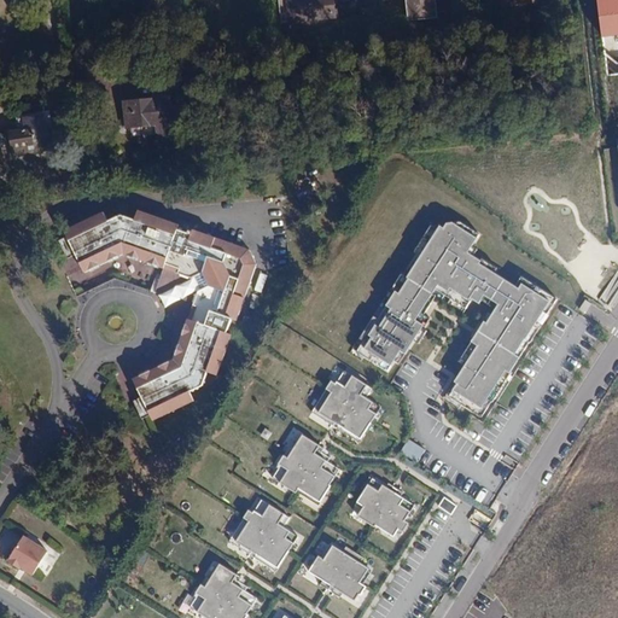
[(280,0),(283,23),(334,19),(332,0),(280,0)]
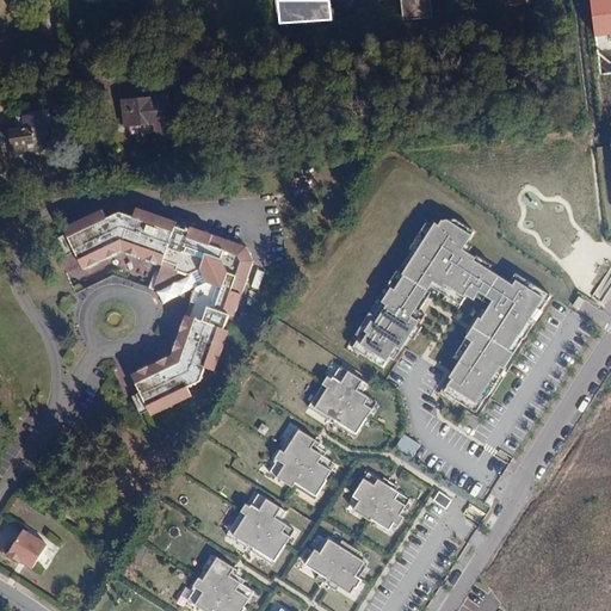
[(400,0),(402,18),(433,14),(431,0),(400,0)]
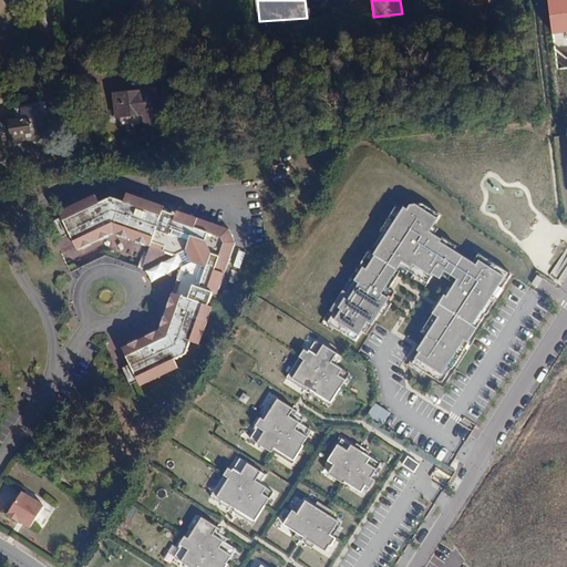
[(566,0),(546,0),(552,33),(566,31),(566,0)]
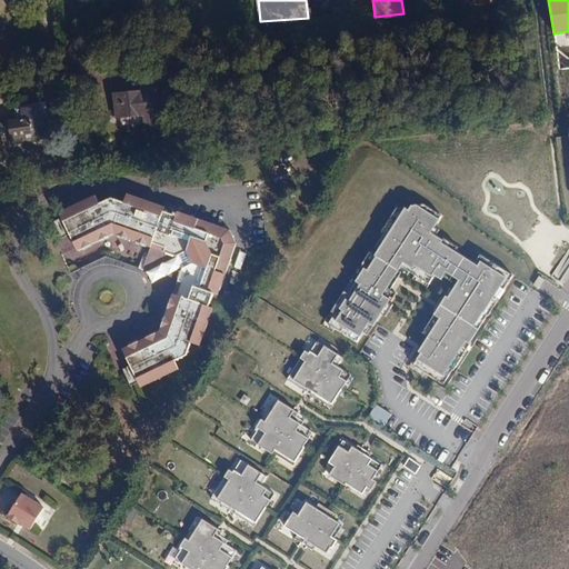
[(152,91),(111,96),(113,116),(142,112),(142,123),(156,122),(152,91)]
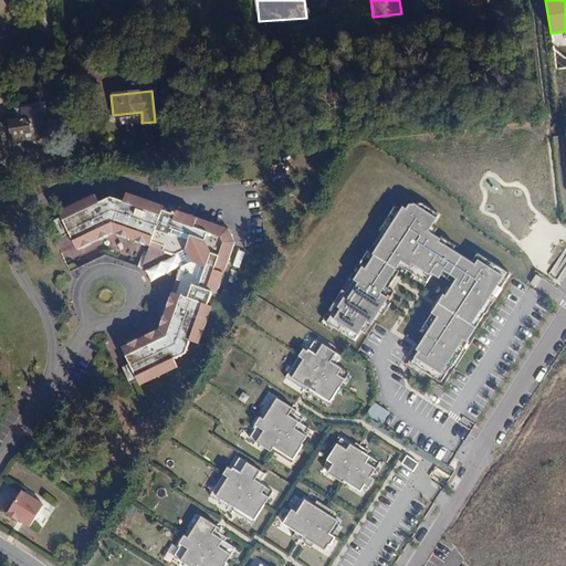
[(50,104),(18,107),(20,121),(32,119),(46,117),(51,117),(50,104)]
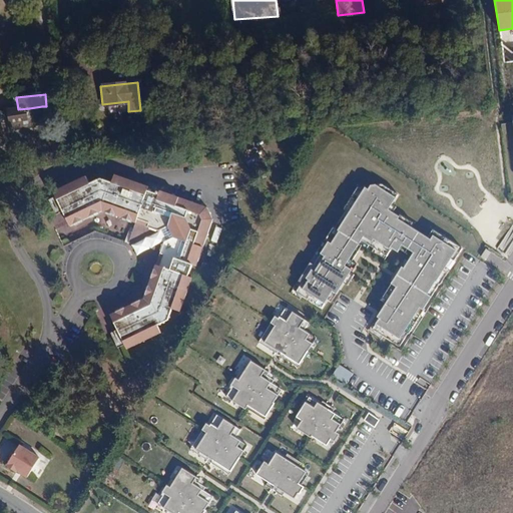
[(42,106),(29,108),(31,122),(31,125),(44,124),(42,106)]
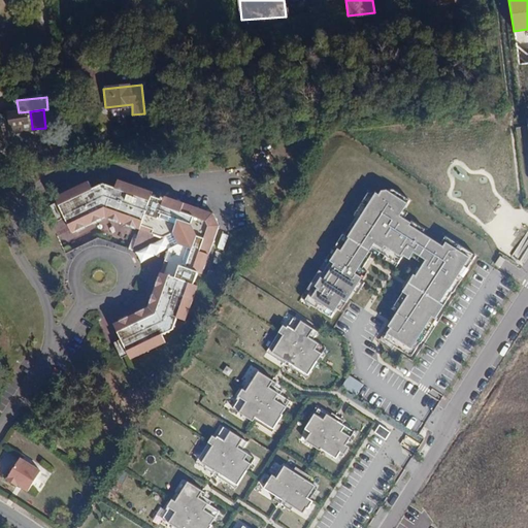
[(12,113),(13,128),(32,126),(30,111),(19,112),(12,113)]
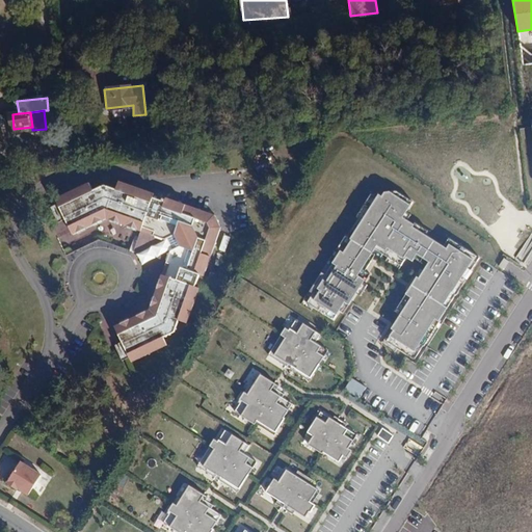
[(100,191),(89,197),(84,188),(51,206),(68,242),(101,225),(158,245),(162,245),(169,258),(163,260),(141,320),(105,338),(122,376),(158,361),(154,350),(163,346),(169,330),(180,335),(192,298),(187,296),(192,280),(198,282),(216,234),(209,219),(165,203),(163,207),(152,203),(152,198),(116,186),(113,195),(100,191)]
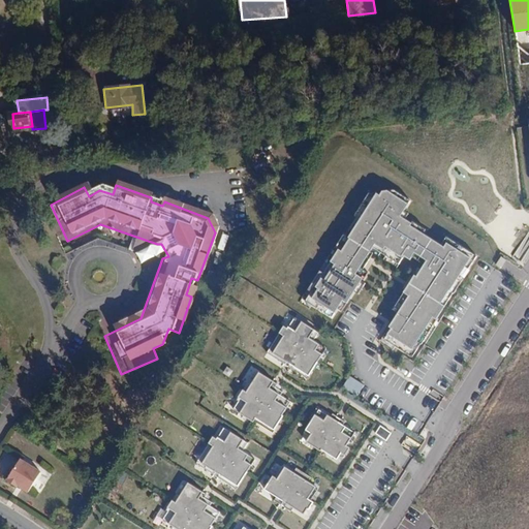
[(320,277),(316,274),(305,293),(308,296),(302,305),(329,321),(334,312),(339,315),(360,282),(361,283),(365,276),(360,273),(366,262),(363,261),(370,251),(377,256),(396,268),(401,259),(407,263),(411,256),(424,263),(411,284),(409,282),(394,305),(400,309),(391,322),(393,324),(386,335),(413,352),(423,339),(418,337),(434,313),(438,315),(455,288),(452,286),(466,263),(470,266),(478,252),(447,232),(442,241),(425,229),(427,225),(414,217),(413,219),(402,212),(412,196),(396,186),(384,190),(381,195),(379,194),(376,198),(373,196),(372,199),(366,196),(359,207),(363,209),(354,221),(353,220),(342,239),(340,238),(332,251),(335,253),(320,277)]
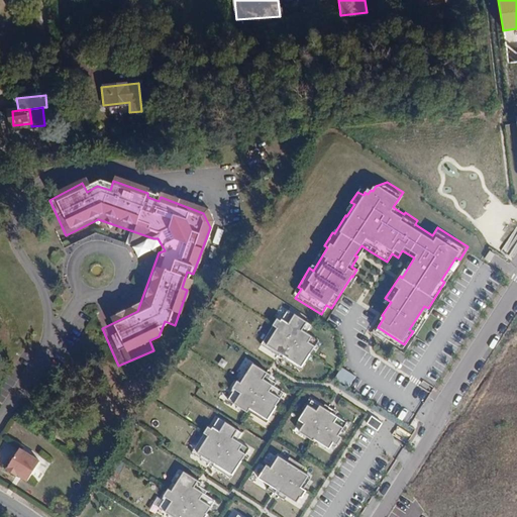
[(376,186),(357,192),(364,195),(365,192),(368,194),(371,190),(373,191),(376,186)]
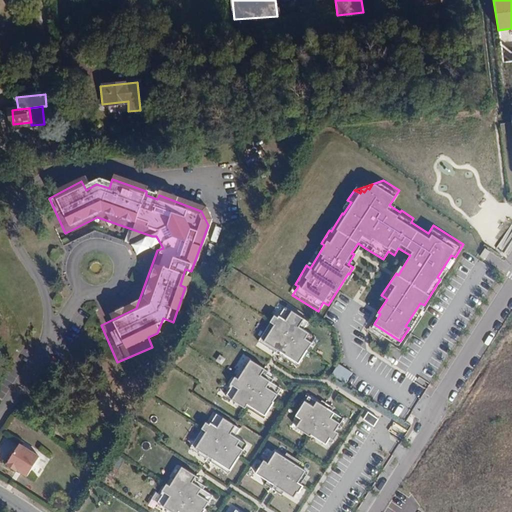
[(351,202),(347,200),(329,230),(331,231),(342,213),(343,214),(351,202)]
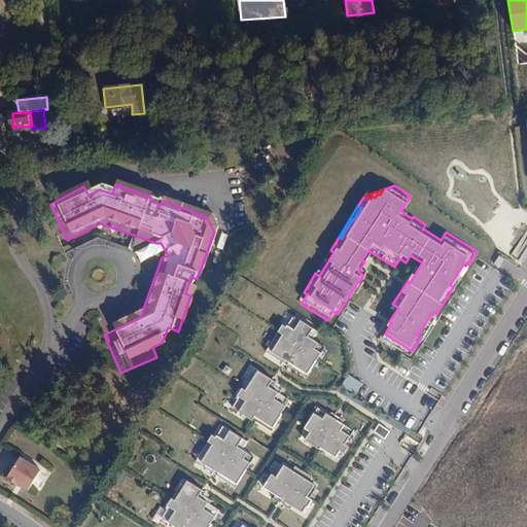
[(330,250),(315,273),(319,276),(334,252),(330,250)]
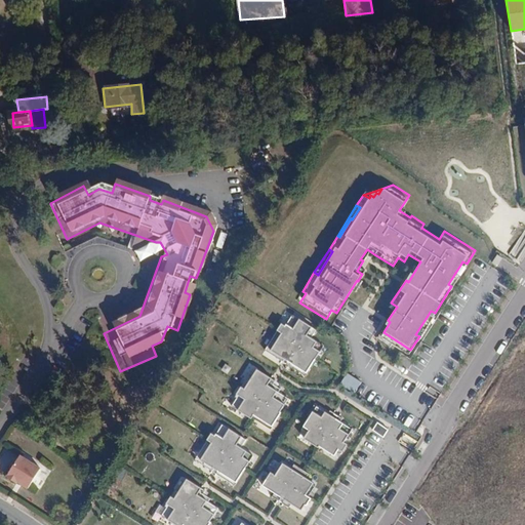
[(360,259),(363,260),(367,254),(372,258),(374,254),(367,249),(360,259)]
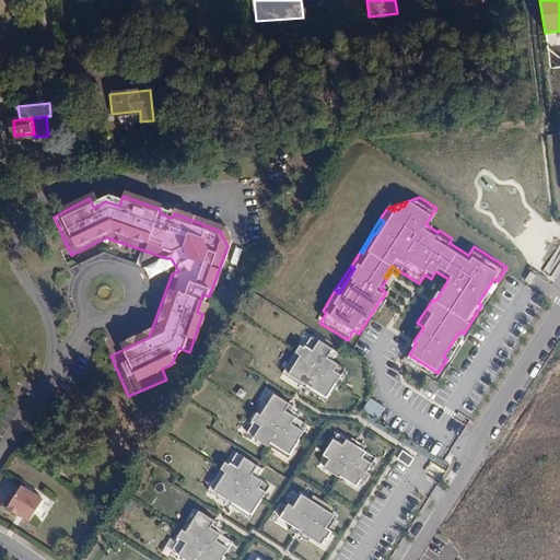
[(536,276),(531,271),(524,280),(529,284),(532,282),(536,276)]
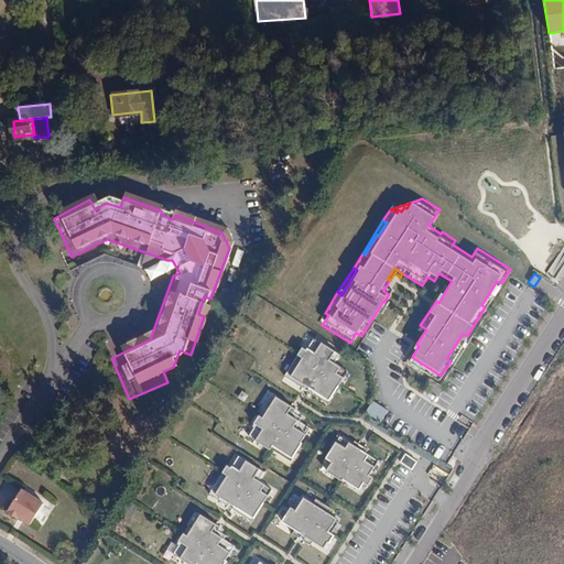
[(501,283),(497,281),(481,305),(485,307),(501,283)]
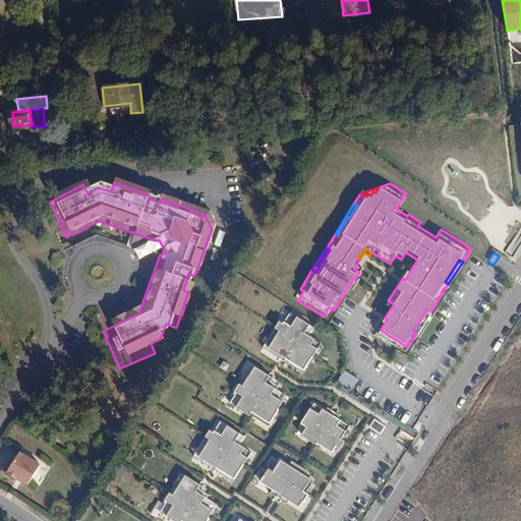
[(431,310),(427,308),(412,332),(416,334),(431,310)]
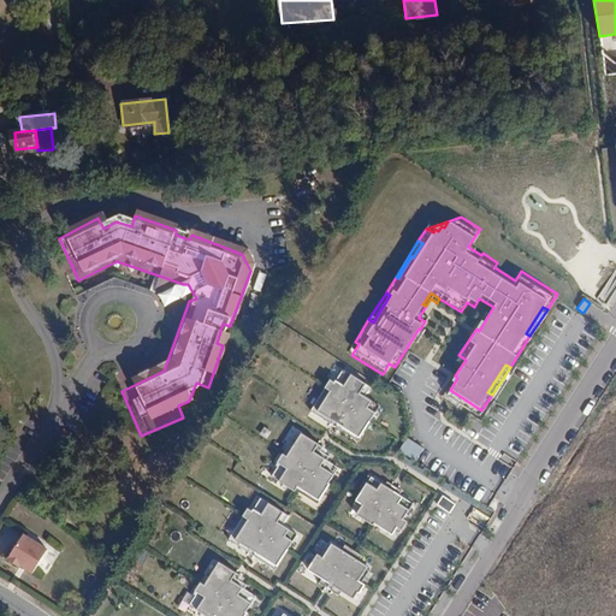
[(365,385),(342,371),(331,386),(327,384),(307,415),(327,428),(330,425),(332,426),(335,427),(331,431),(337,434),(339,432),(356,442),(375,412),(367,408),(369,401),(359,394),(365,385)]
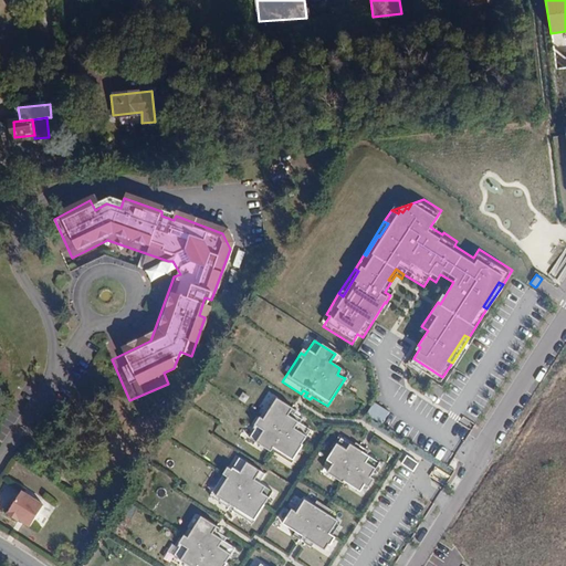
[(312,397),(310,399),(325,409),(327,406),(312,397)]
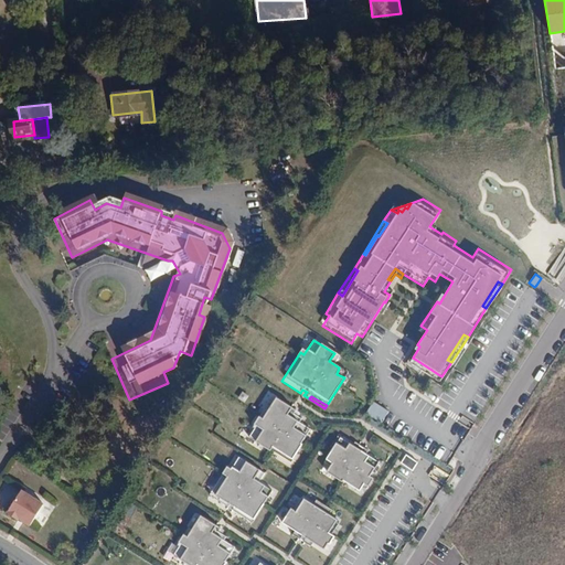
[(275,398),(263,418),(258,416),(253,425),(255,426),(248,437),(270,450),(272,448),(292,460),(301,445),(300,445),(310,428),(299,422),(301,418),(298,417),(295,415),(292,414),(295,411),(275,398)]
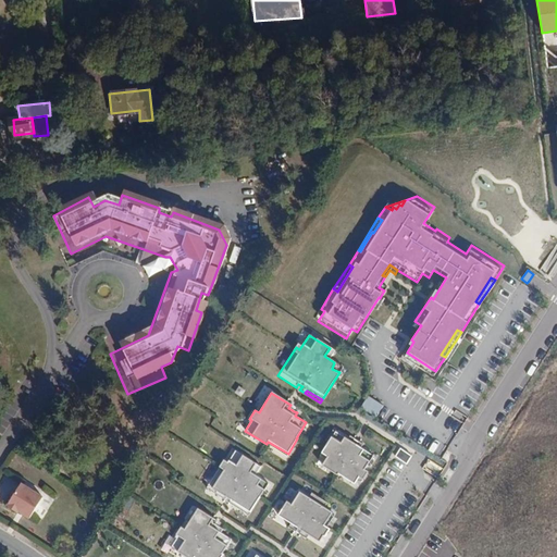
[(361,407),(376,417),(384,405),(368,395),(361,407)]
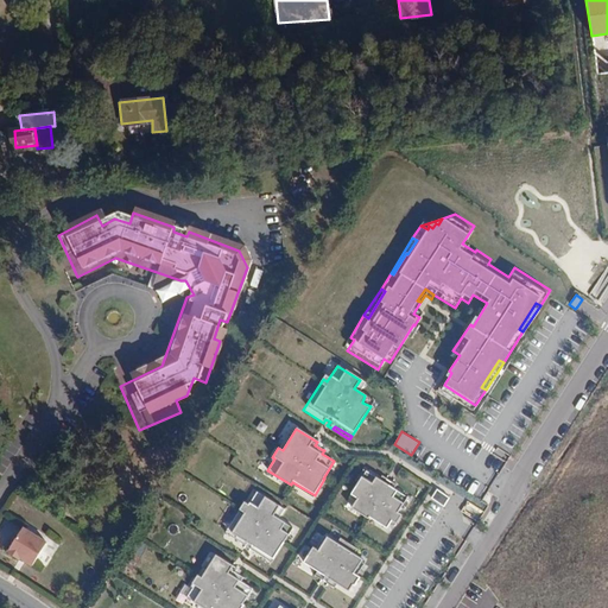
[(380,479),(366,470),(349,498),(355,501),(353,507),(368,518),(369,517),(388,529),(391,524),(394,526),(403,514),(398,512),(407,496),(394,488),(397,485),(392,481),(390,486),(387,485),(385,483),(388,479),(382,475),(380,479)]
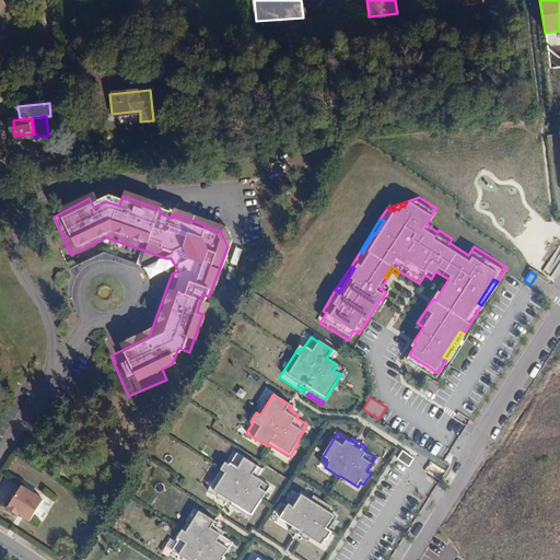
[(409,467),(415,457),(403,450),(397,459),(409,467)]
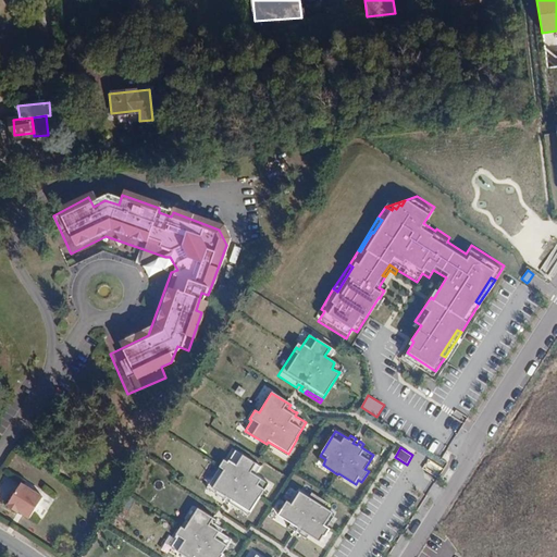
[(259,468),(234,452),(226,463),(222,461),(205,489),(223,500),(225,497),(227,498),(229,499),(226,504),(232,507),(234,504),(248,514),(268,485),(254,475),(259,468)]
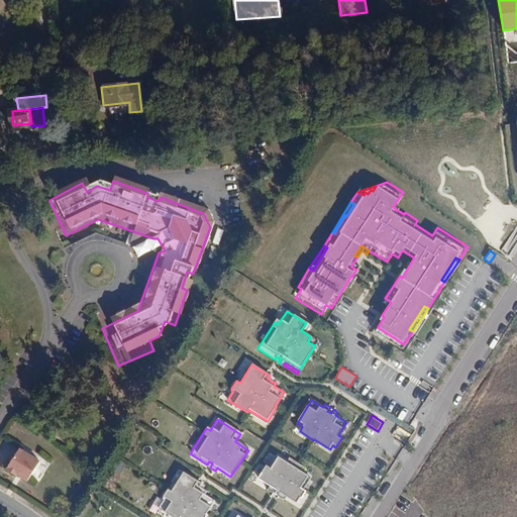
[(399,426),(393,433),(405,442),(410,435),(399,426)]
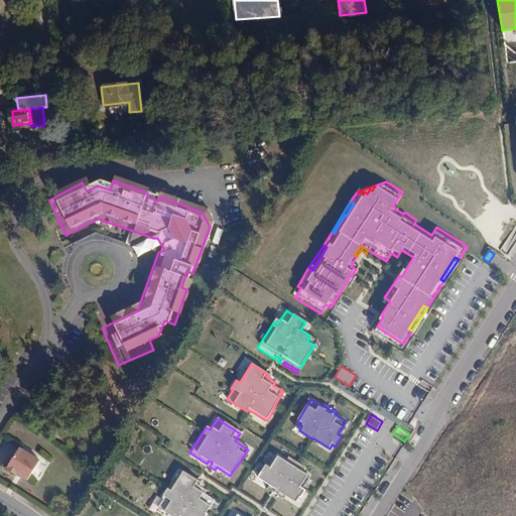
[(38,460),(19,446),(5,468),(19,476),(26,480),(38,460)]
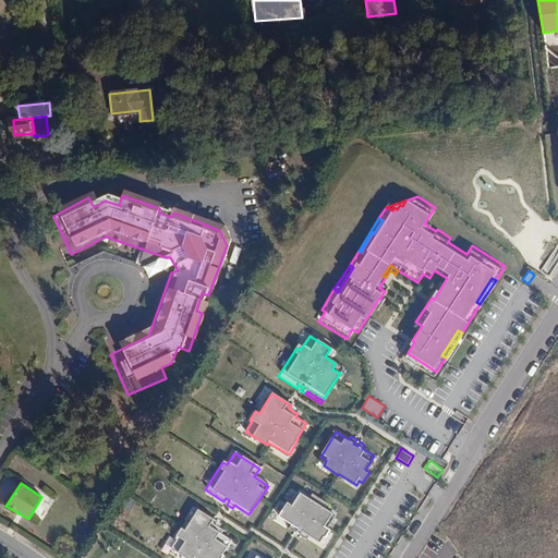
[(295,499),(292,497),(288,505),(286,504),(277,517),(290,525),(287,529),(295,534),(296,531),(299,532),(300,533),(299,536),(306,541),(308,536),(319,544),(324,537),(325,538),(330,531),(327,529),(331,521),(329,519),(332,514),(324,509),(327,505),(311,495),(307,499),(299,494),(295,499)]
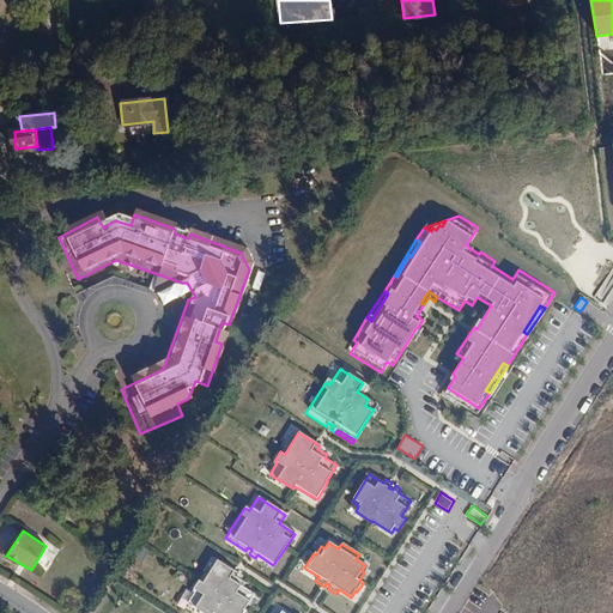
[(258,554),(255,558),(272,569),(273,565),(258,554)]
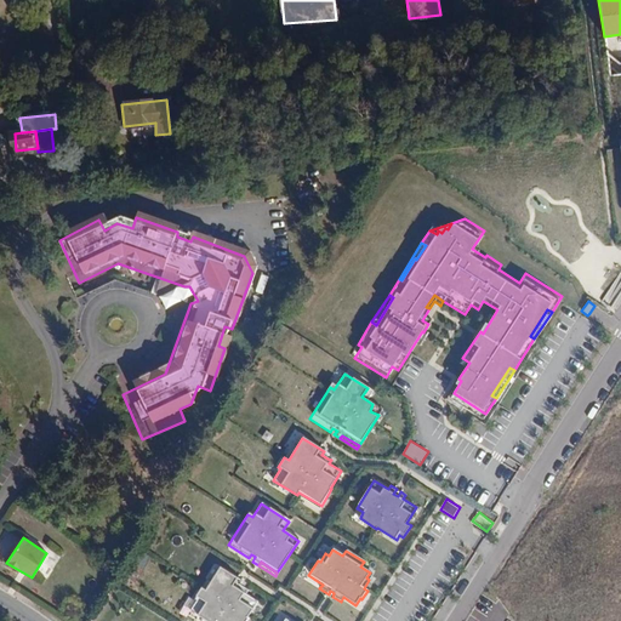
[(372,567),(364,562),(360,567),(370,573),(372,567)]
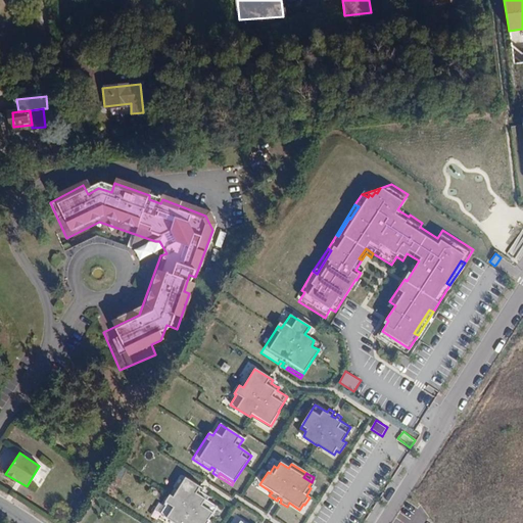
[(202,489),(184,478),(176,491),(173,489),(162,506),(164,507),(159,515),(172,522),(207,522),(208,521),(207,520),(216,508),(205,502),(207,497),(203,495),(201,494),(200,493),(202,489)]
